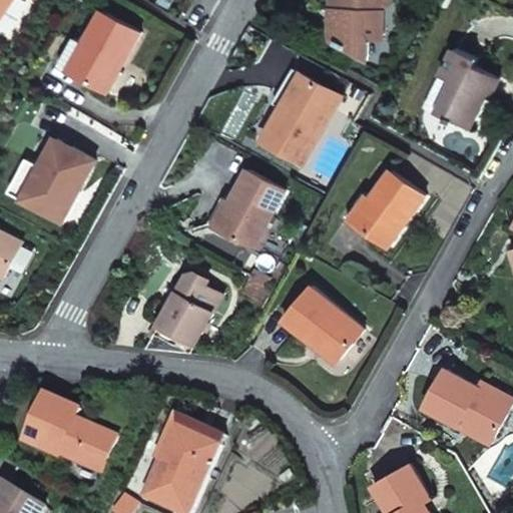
[(0,0),(0,17),(11,0),(0,0)]
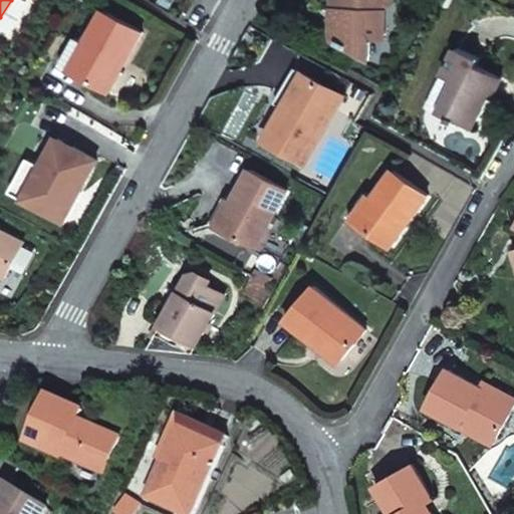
[(343,0),(343,10),(333,10),(331,42),(368,63),(369,40),(381,41),(382,7),(391,0),(390,0),(343,0)]
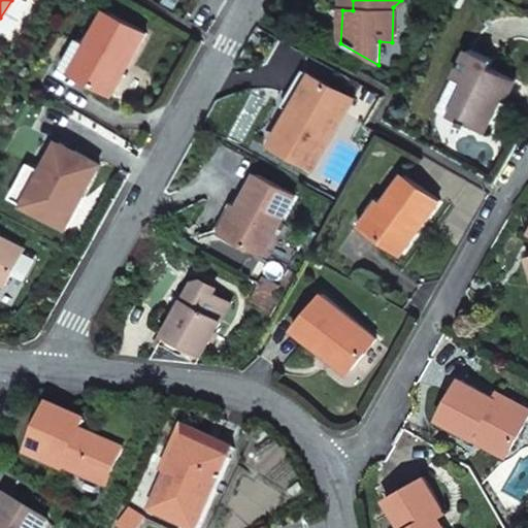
[(353,10),(353,0),(342,0),(342,10),(353,10)]
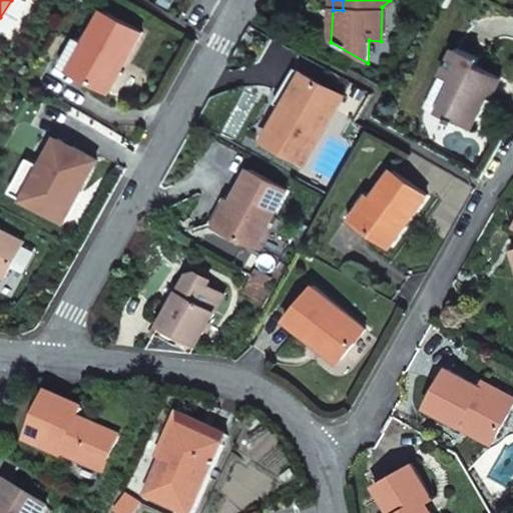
[(105,13),(87,45),(90,46),(73,75),(107,95),(141,33),(105,13)]
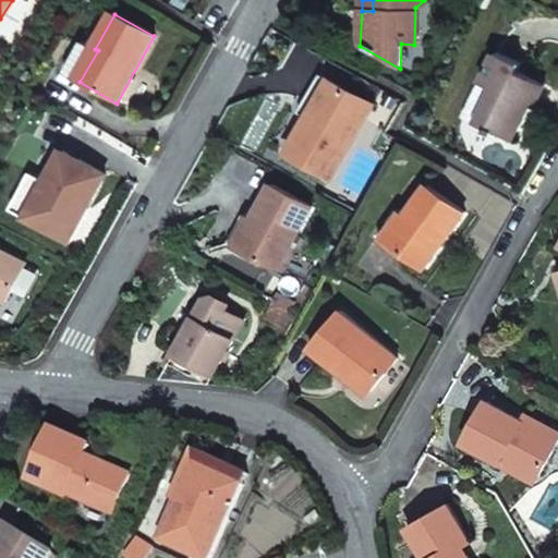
[(98,50),(95,49),(84,43),(67,74),(80,82),(98,50)]
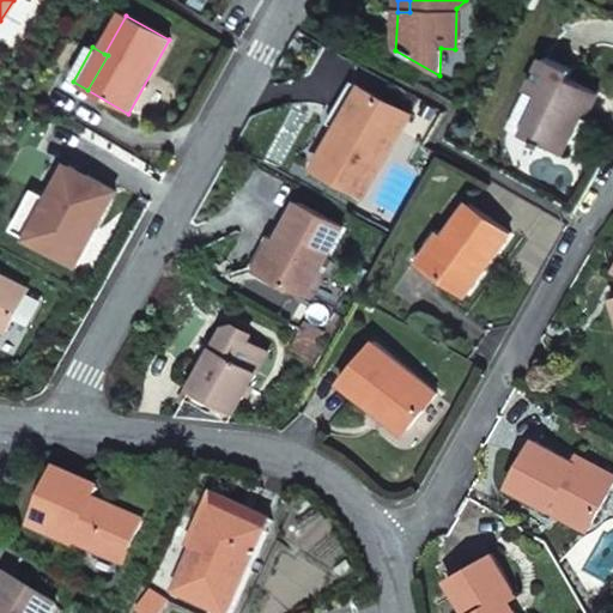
[(546,58),(530,90),(544,96),(526,134),(564,152),(594,90),(566,77),(570,70),(546,58)]
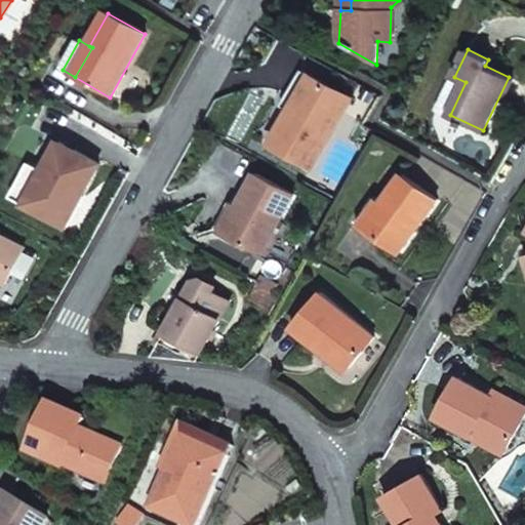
[(294,114),(316,78),(303,70),(281,106),(287,110),(294,114)]
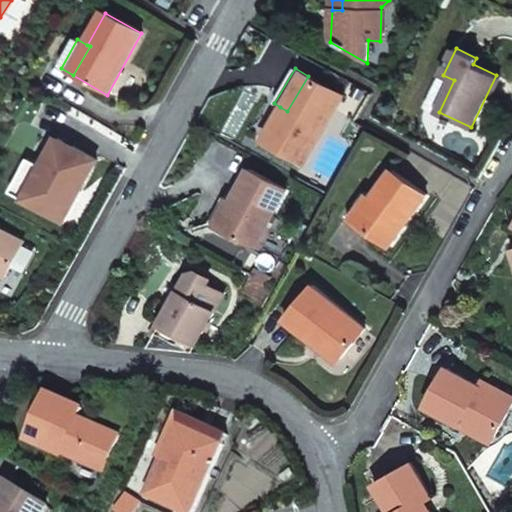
[(454,80),(443,75),(439,73),(424,104),(439,112),(454,80)]
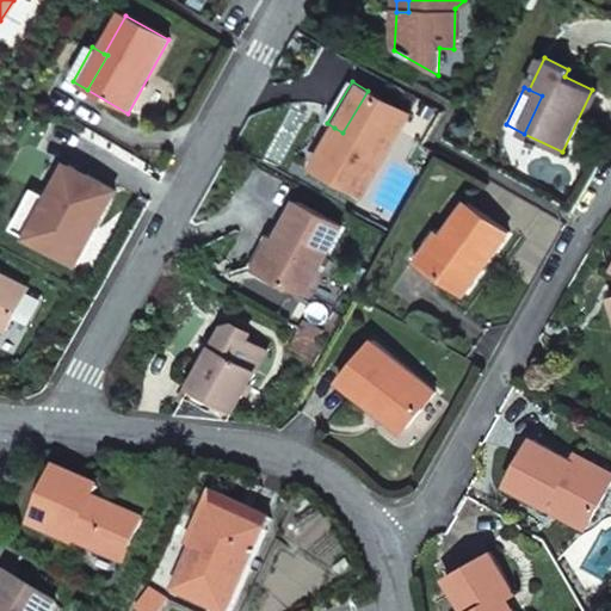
[(408,115),(368,91),(343,133),(334,128),(313,166),(363,195),(408,115)]
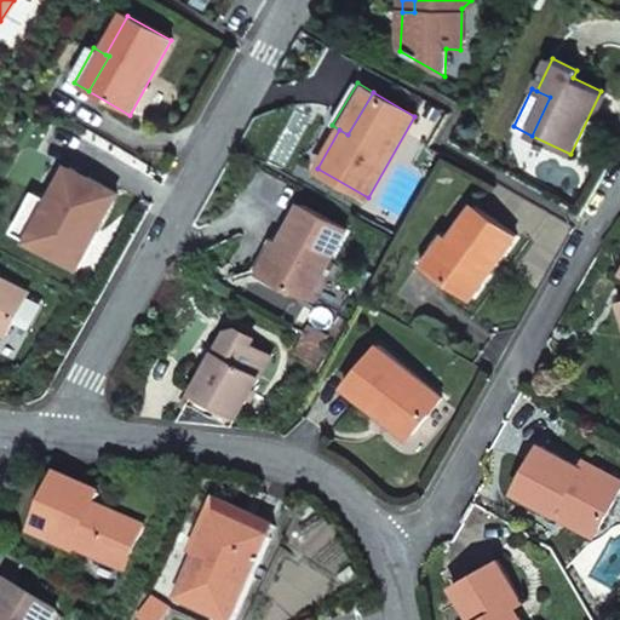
[(69,170),(49,205),(28,242),(75,270),(116,196),(69,170)]
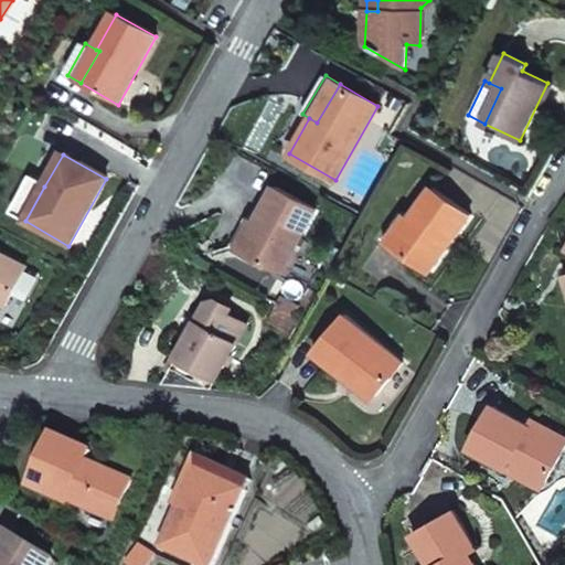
[(25,221),(44,187),(30,178),(11,213),(25,221)]
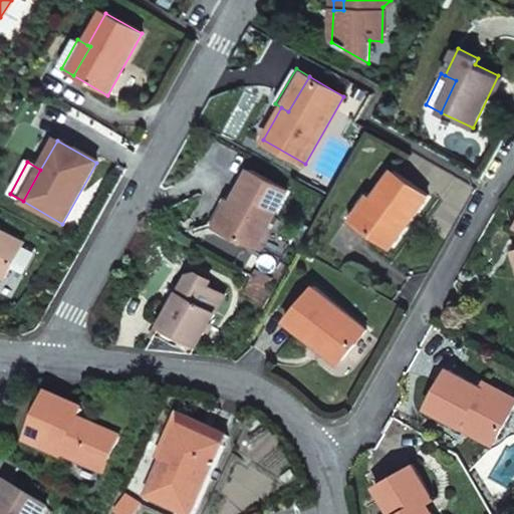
[(252,171),(234,203),(220,228),(256,248),(289,190),(252,171)]
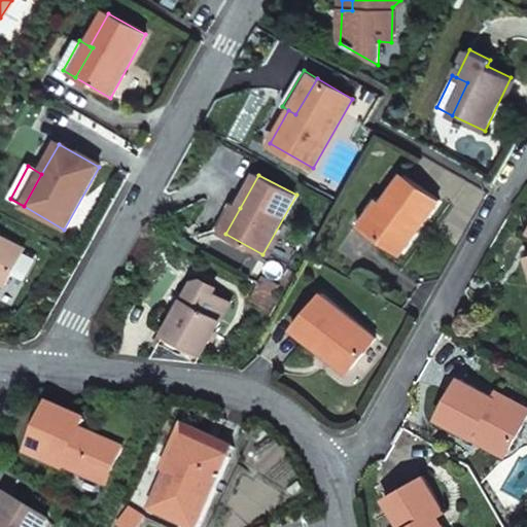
[(405,176),(384,204),(366,227),(401,252),(440,201),(405,176)]
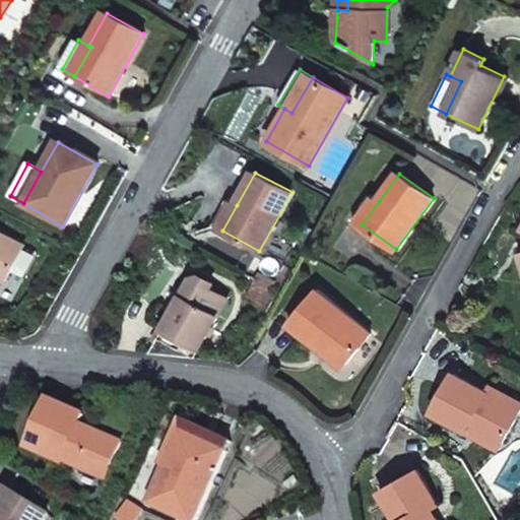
[(362,224),(379,201),(370,195),(352,218),(362,224)]
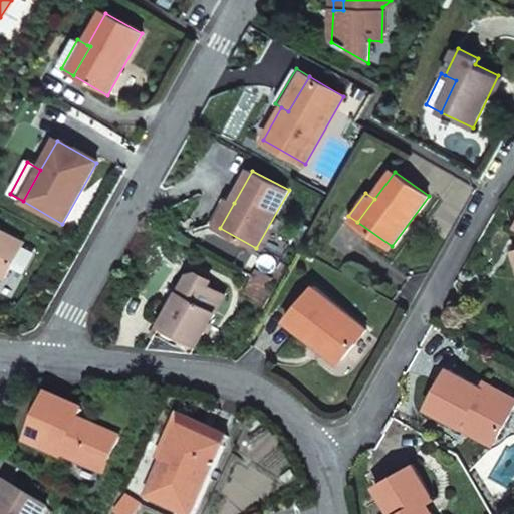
[(220,228),(234,203),(226,198),(211,224),(220,228)]
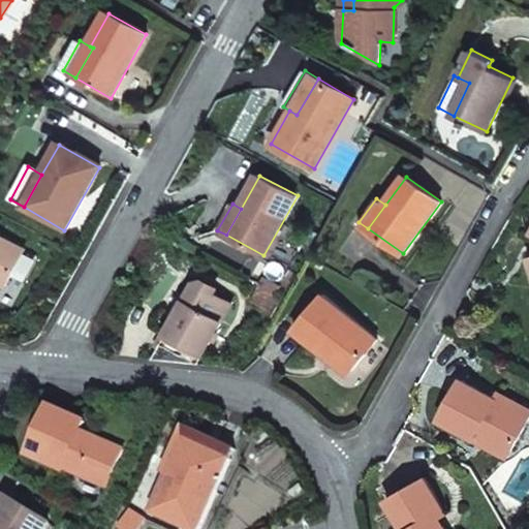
[(0,285),(3,287),(24,250),(0,237),(0,285)]
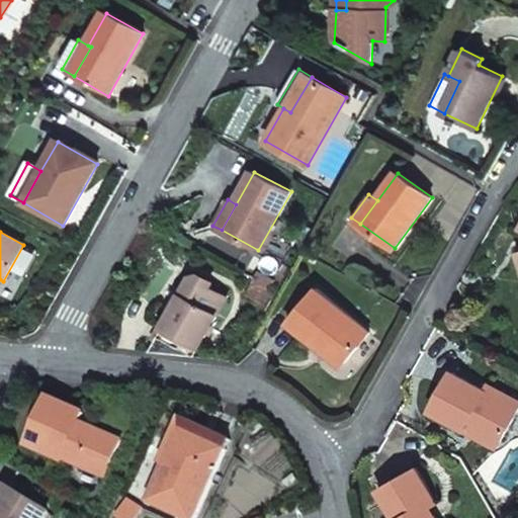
[(197,281),(208,288),(212,281),(201,275),(197,281)]
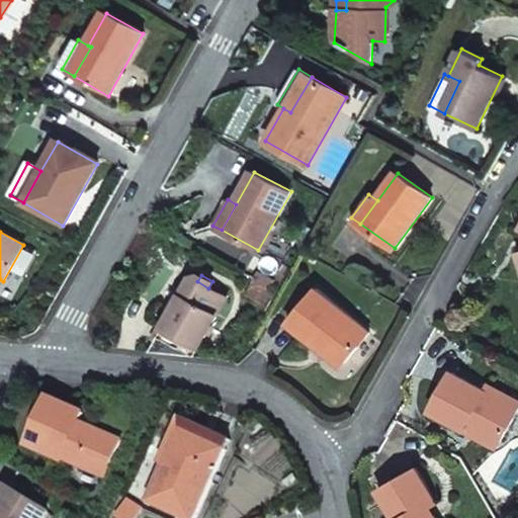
[(173,312),(149,353),(193,357),(226,298),(208,288),(197,281),(192,278),(183,294),(173,312)]
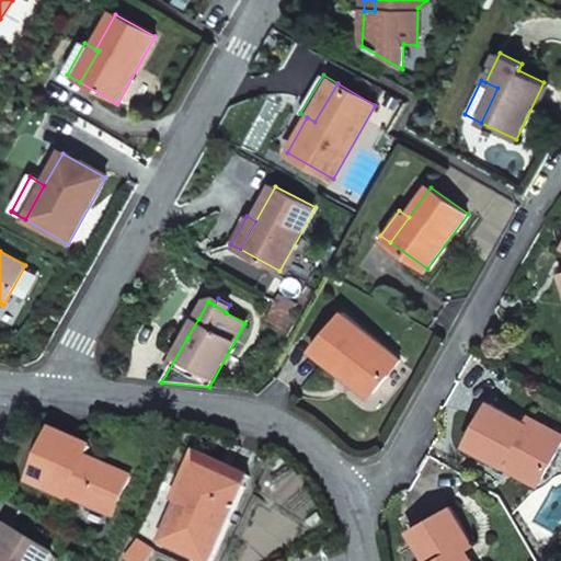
[(289,332),(296,320),(286,313),(278,327),(289,332)]
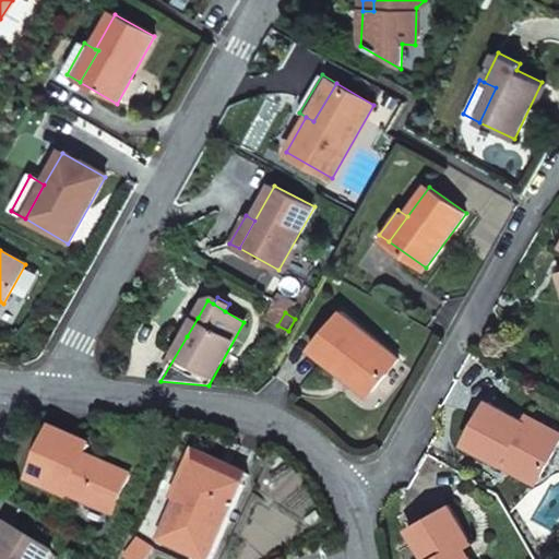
[(180,333),(187,336),(198,318),(191,313),(180,333)]
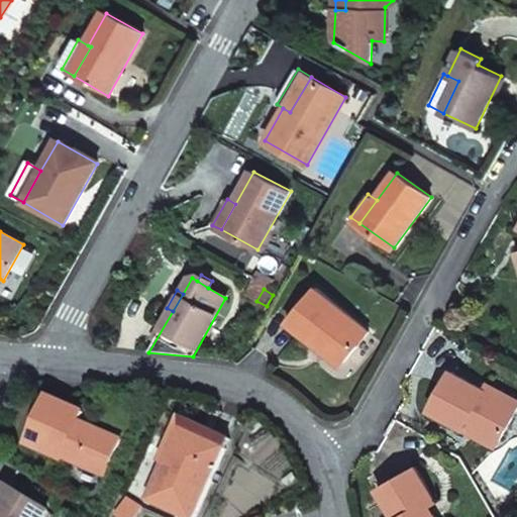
[(344,360),(369,331),(318,290),(290,323),(315,343),(318,339),(344,360)]
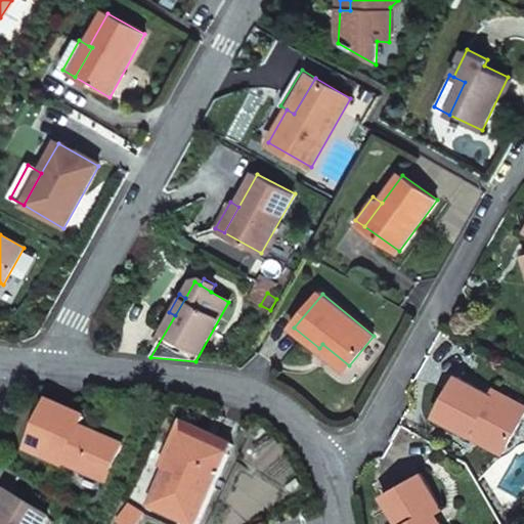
[(435,416),(470,434),(474,427),(507,445),(523,412),(523,404),(494,389),(491,394),(457,376),(435,416)]
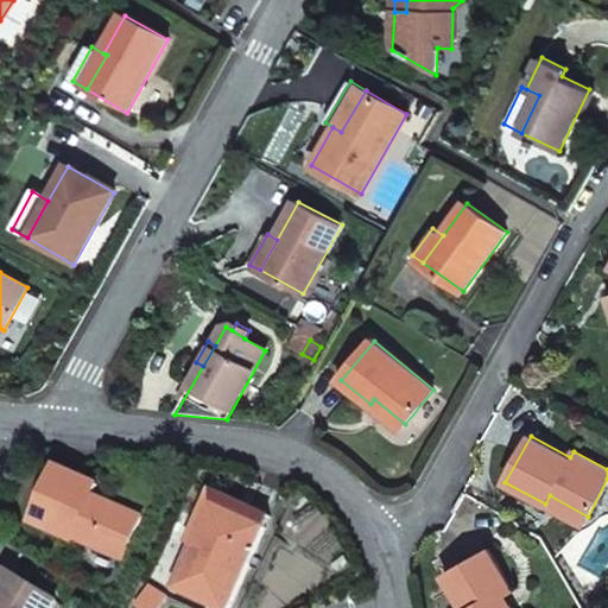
[(143,517),(109,501),(108,505),(95,500),(96,496),(101,486),(59,467),(35,524),(75,542),(77,538),(124,559),(143,517)]
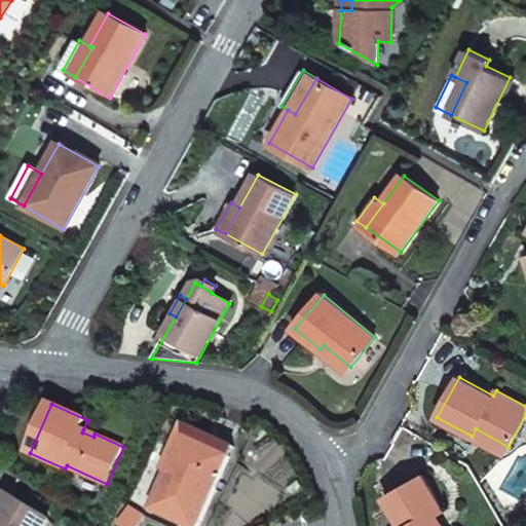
[(199,441),(228,454),(232,445),(194,426),(173,473),(178,475),(183,477),(199,441)]
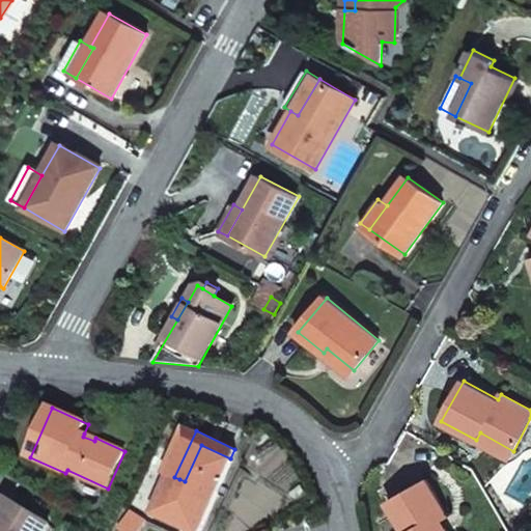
[(480,432),(476,440),(509,458),(513,451),(480,432)]
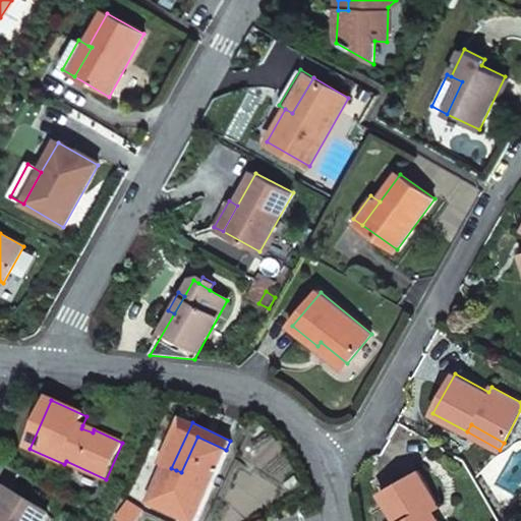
[(189,520),(193,520),(226,450),(197,437),(181,472),(176,470),(159,507),(189,520)]
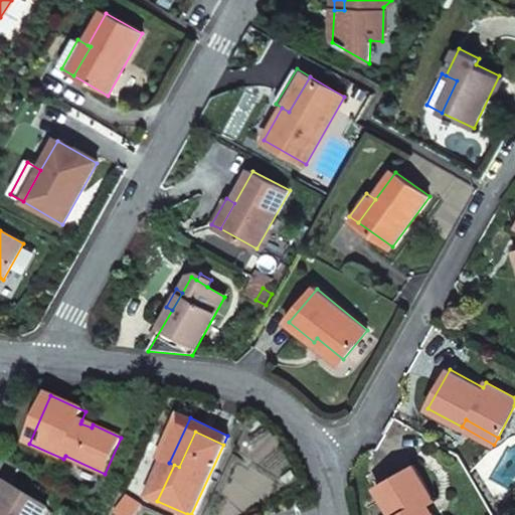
[(425,514),(422,508),(428,505),(436,501),(414,465),(377,486),(393,514),(435,514),(434,512),(428,514),(425,514)]
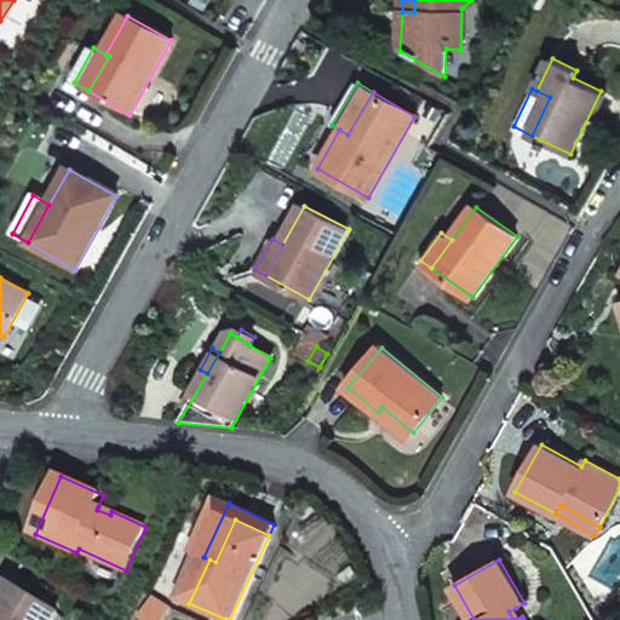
[(55,619),(59,613),(12,584),(0,603),(0,619),(55,619)]
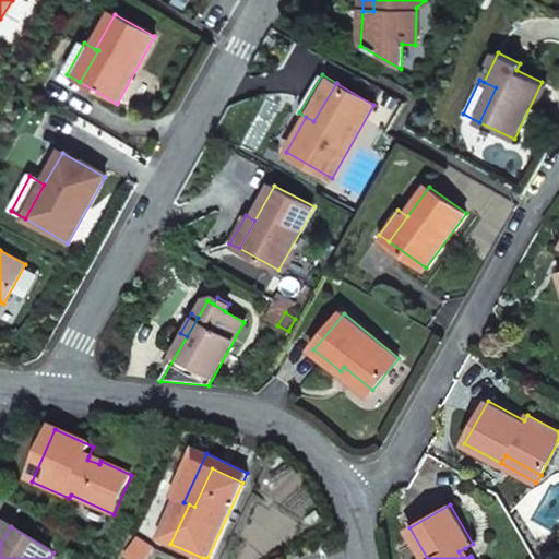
[(129,557),(131,558),(145,558),(154,548),(141,539),(129,557)]
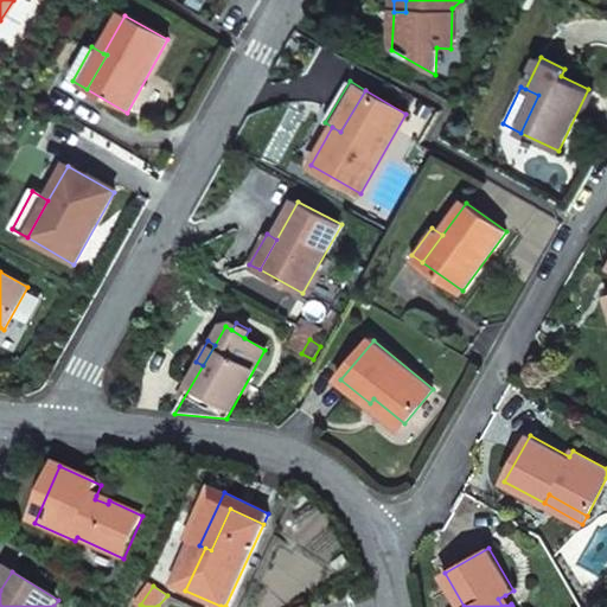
[(505,606),(511,604),(505,595),(498,599),(502,606),(505,606)]
